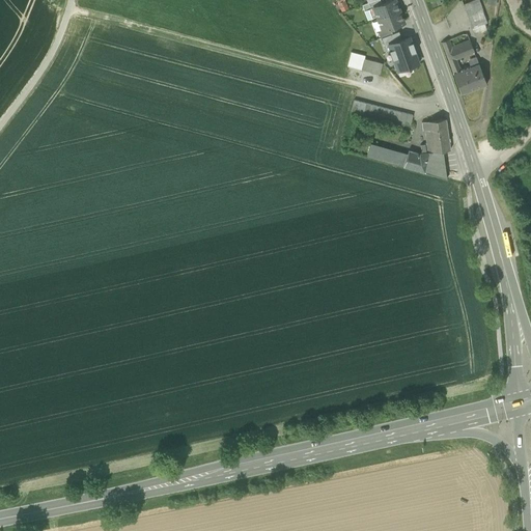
[(374,0),(362,4),(364,10),(373,7),(382,4),(380,0),(374,0)]
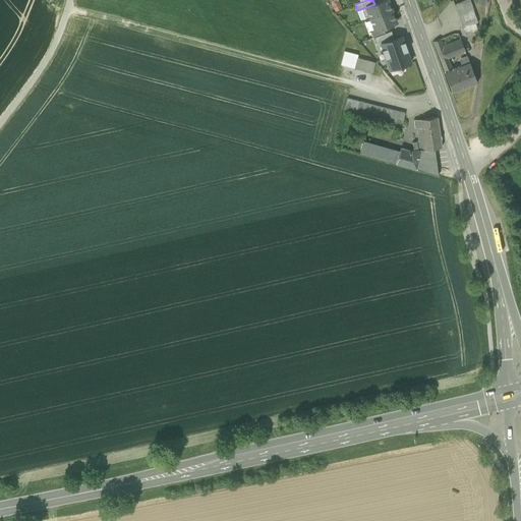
[(366,7),(371,18),(392,10),(388,0),(384,0),(374,4),(366,7)]
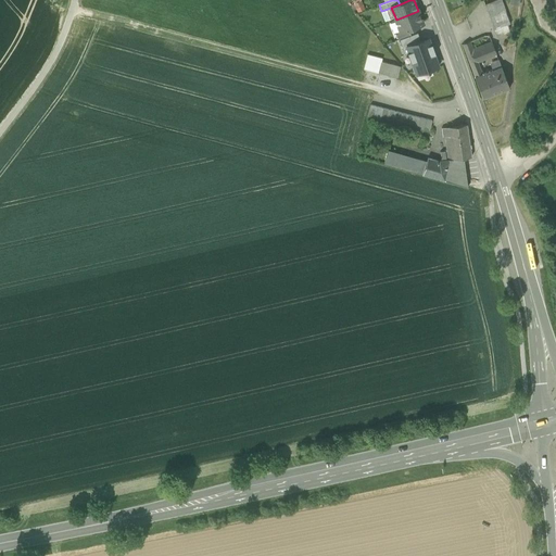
[(496,0),(485,4),(496,36),(509,32),(507,25),(510,24),(501,0),(496,0)]
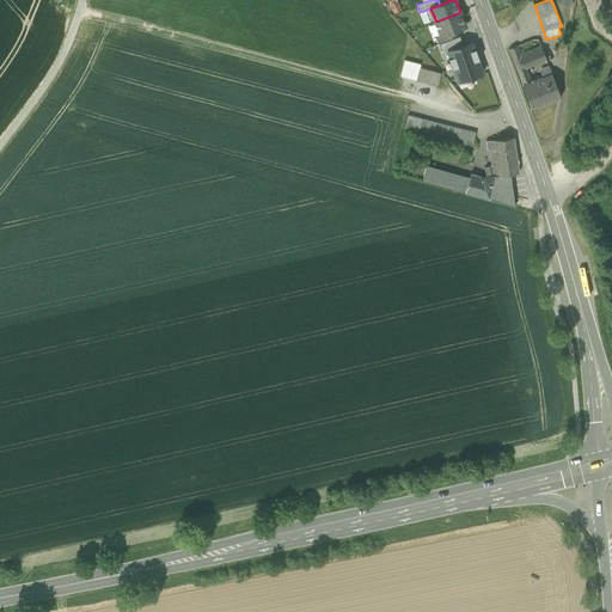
[(466,26),(460,12),(436,22),(441,35),(450,32),(466,26)]
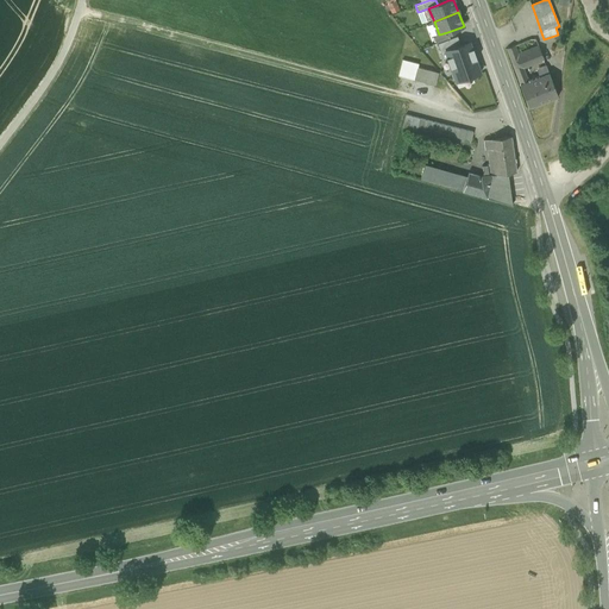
[(434,37),(437,43),(438,43),(450,38),(447,32),(439,35),(434,37)]
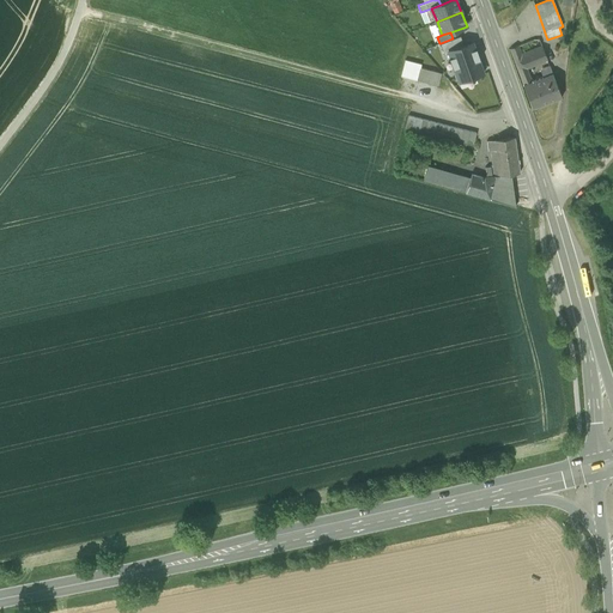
[(453,38),(441,43),(443,52),(463,44),(461,36),(453,38)]
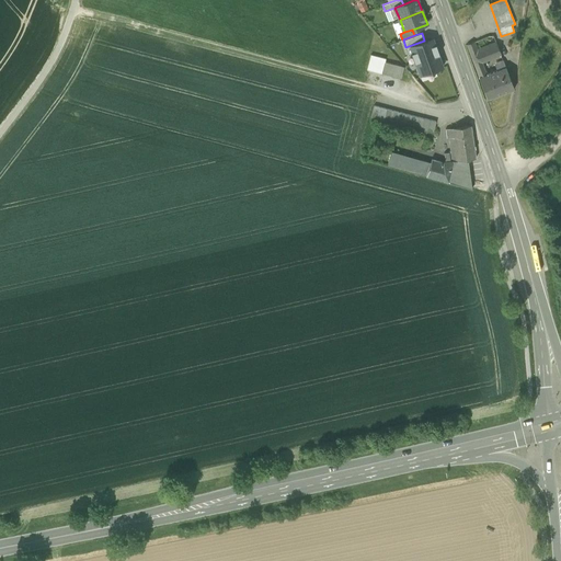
[(424,41),(405,47),(409,55),(411,54),(415,64),(415,63),(421,76),(443,67),(438,55),(441,54),(436,44),(435,44),(433,37),(424,41)]
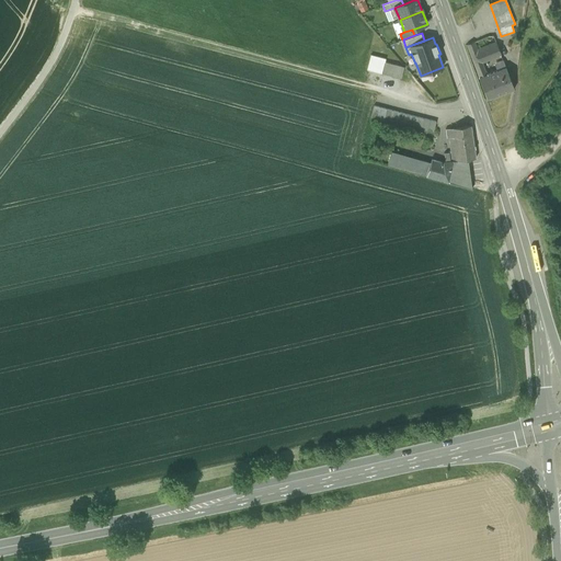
[(487,73),(482,63),(478,50),(474,42),(467,45),(480,78),(487,75),(487,73)]
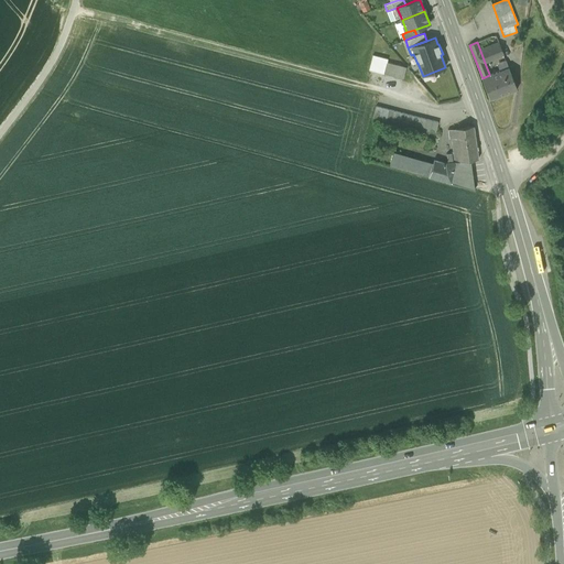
[(499,43),(480,51),(485,63),(505,55),(499,43)]
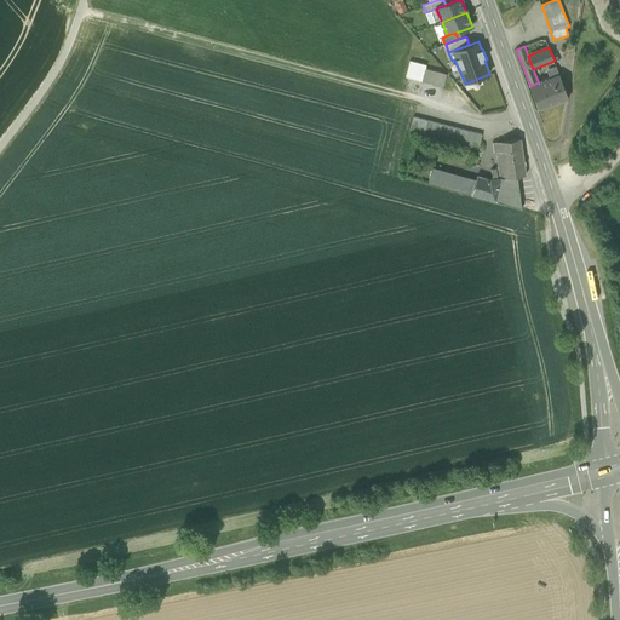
[(406,76),(423,81),(425,69),(426,65),(409,61),(406,76)]
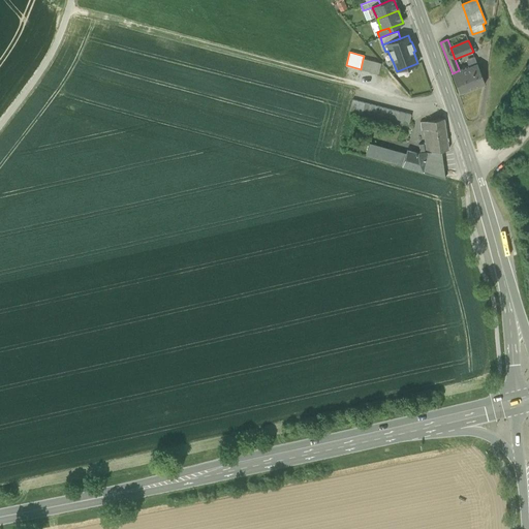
[(468,60),(470,66),(477,63),(475,58),(468,60)]
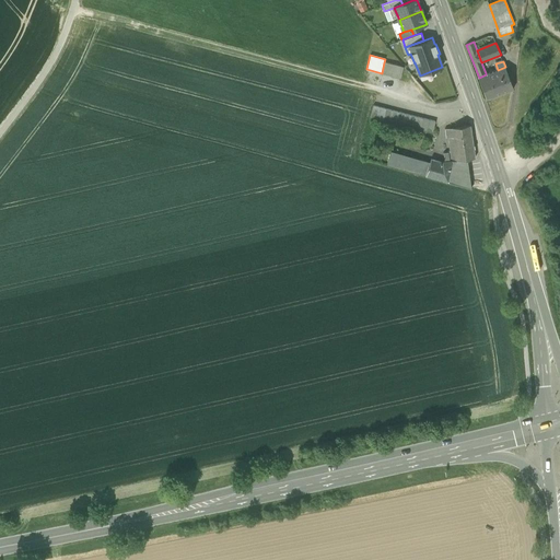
[(404,67),(384,62),(382,73),(400,78),(404,67)]
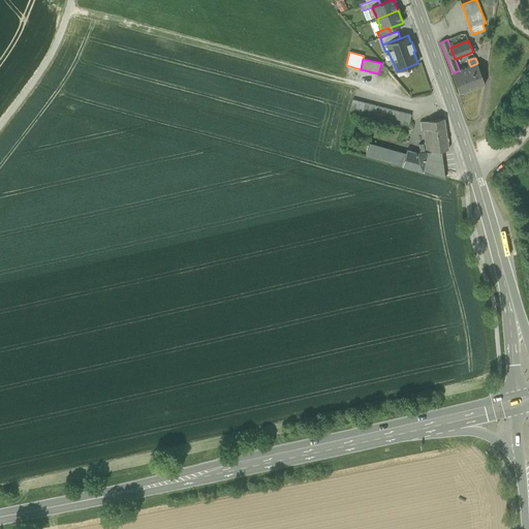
[(486,84),(477,63),(470,66),(461,70),(460,69),(459,69),(459,70),(453,73),(460,94),(486,84)]
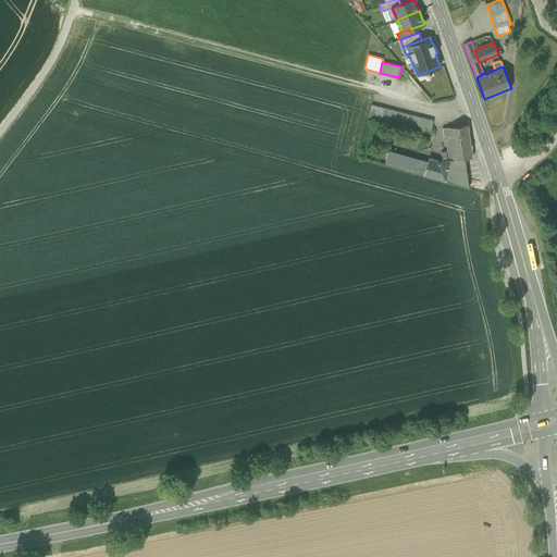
[(399,124),(418,130),(421,118),(371,104),(368,118),(399,125),(399,124)]
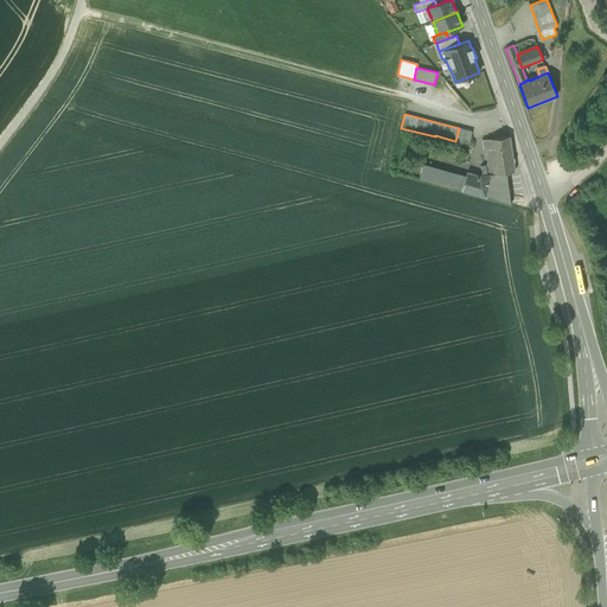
[(472,132),(459,128),(455,141),(470,145),(472,132)]
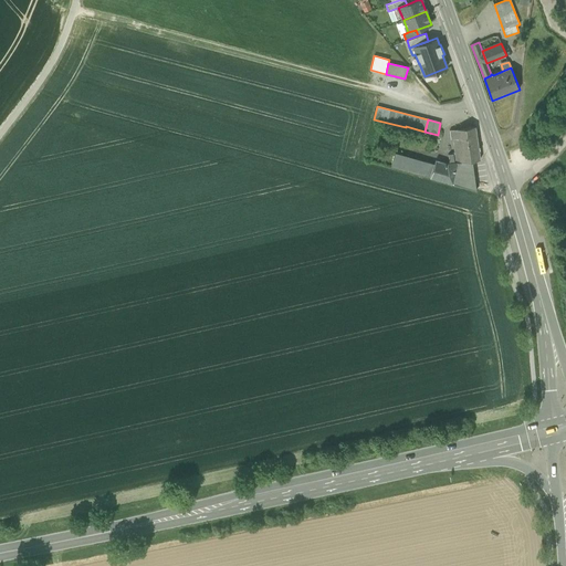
[(448,155),(450,164),(447,164),(436,160),(435,164),(430,178),(453,184),(477,190),(472,161),(480,160),(475,126),(450,130),(451,139),(453,139),(458,138),(460,153),(454,153),(453,154),(448,155)]
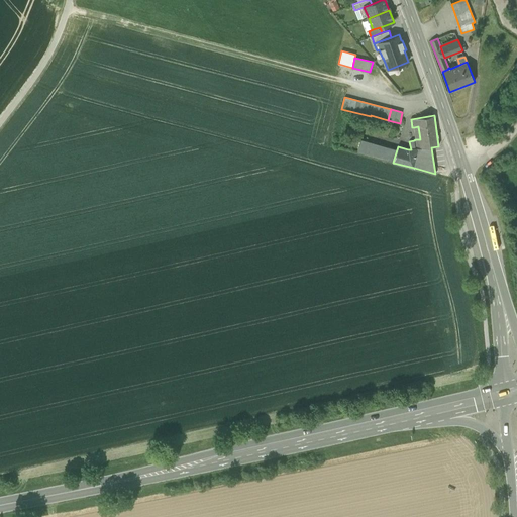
[(357,151),(393,163),(397,149),(360,140),(357,151)]
